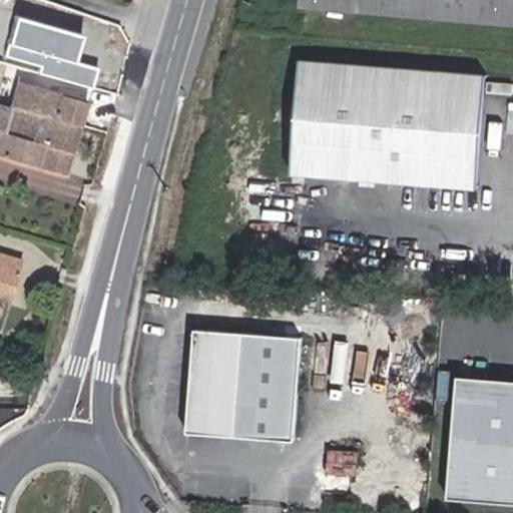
[(512,0),(300,0),(300,4),(512,21),(512,0)]
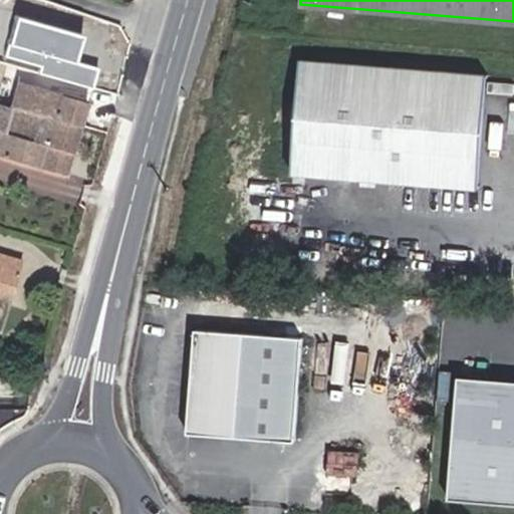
[(25,17),(14,58),(50,68),(48,75),(105,90),(111,70),(82,62),(89,35),(25,17)]
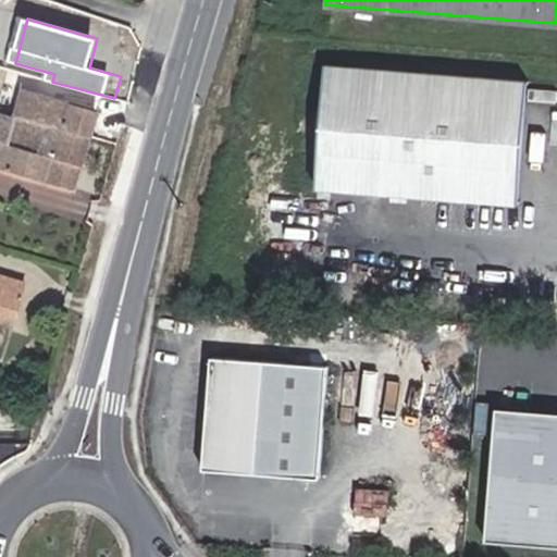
[(506,78),(322,64),(312,186),(496,200),(506,78)]
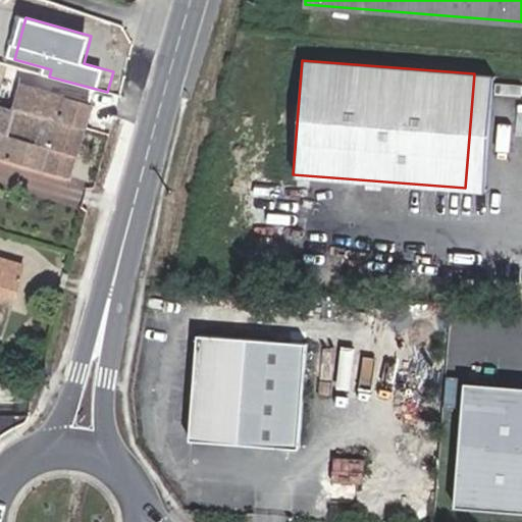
[(494,74),(474,73),(465,188),(485,190),(494,74)]
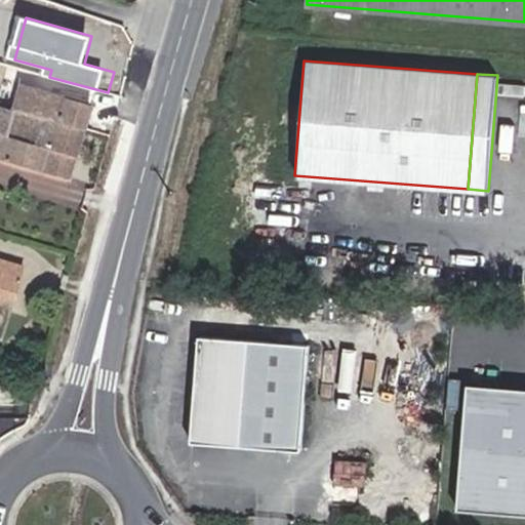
[(13,108),(86,128),(93,105),(21,84),(13,108)]
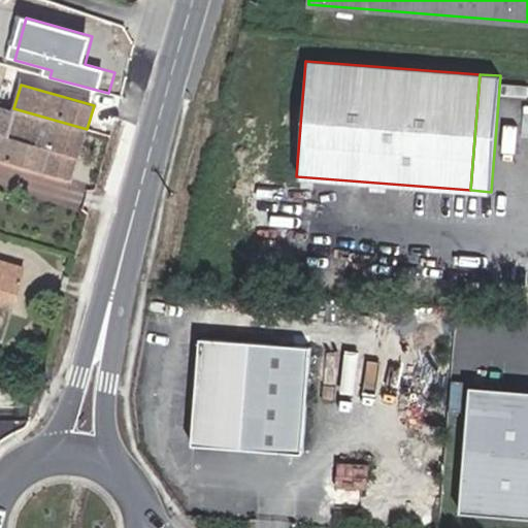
[(13,108),(0,104),(0,134),(4,136),(0,150),(0,159),(70,179),(87,129),(13,108)]
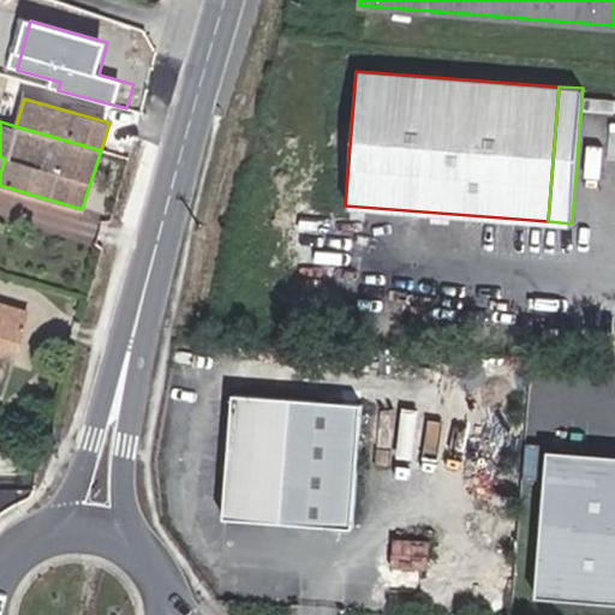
[(0,347),(13,352),(27,310),(0,302),(0,347)]
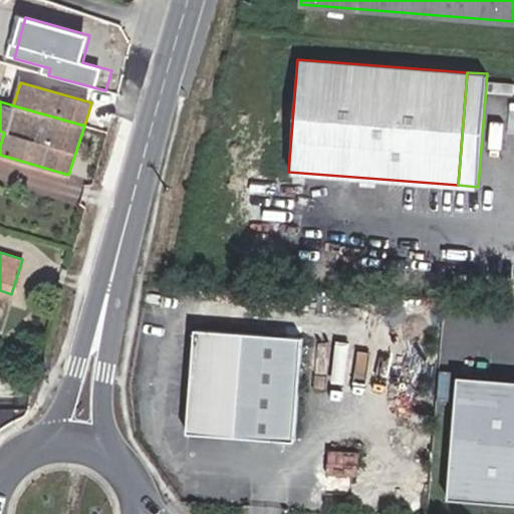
[(301,336),(193,328),(186,433),(294,442),(301,336)]
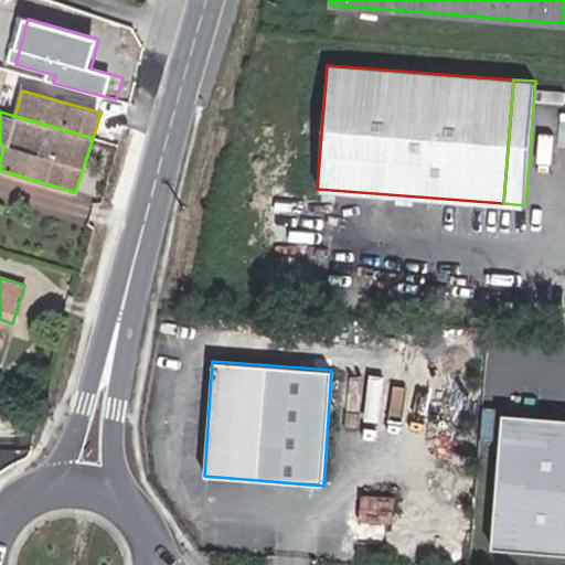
[(564,422),(501,416),(489,552),(564,558),(564,422)]
